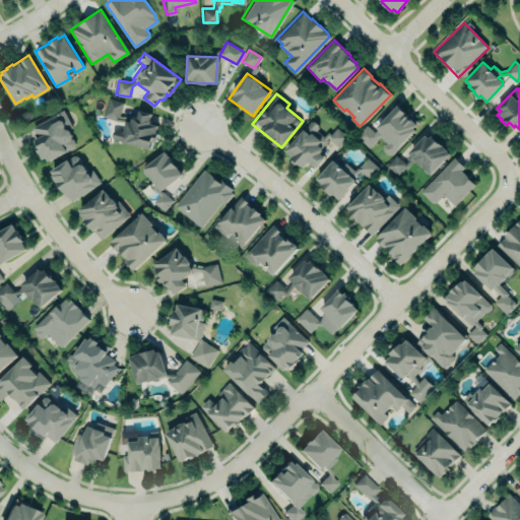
[(109,98),(123,103),(118,117),(126,118),(128,121),(130,121),(131,118),(134,116),(136,117),(138,110),(151,113),(149,120),(150,120),(149,123),(157,125),(155,132),(157,133),(155,141),(151,140),(149,148),(113,139),(111,135),(112,134),(111,133),(112,130),(113,131),(115,129),(116,129),(123,130),(124,122),(116,120),(103,116),(109,98)]
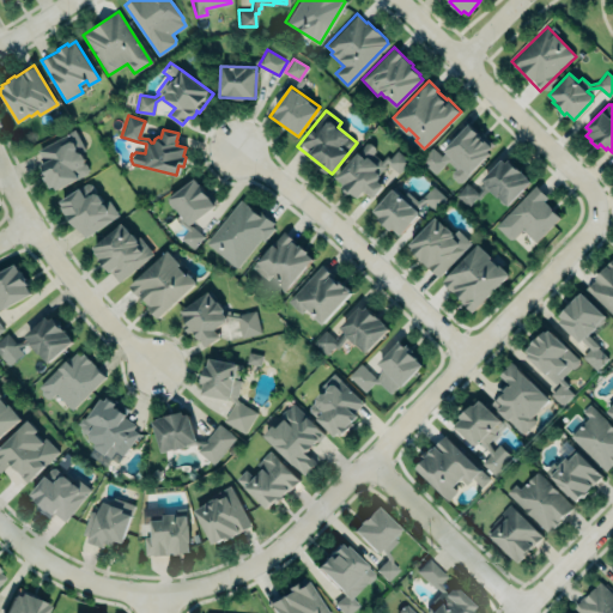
[(468,122),(491,146),(487,151),(490,153),(461,182),(457,182),(451,176),(451,173),(455,169),(449,161),(445,161),(435,174),(419,159),(431,147),(442,156),(445,152),(443,150),(468,122)]
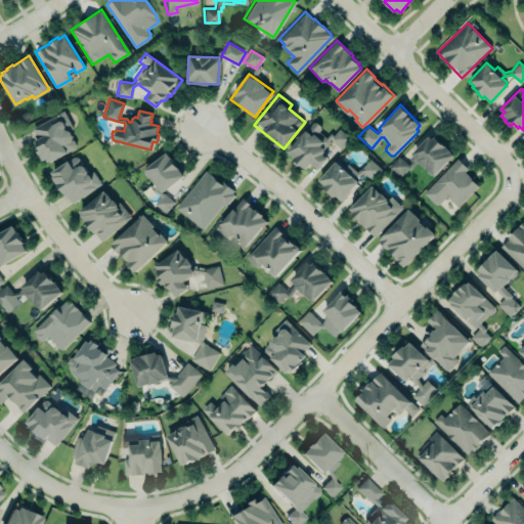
[(34,141),(43,159),(46,158),(48,161),(75,147),(75,145),(73,139),(72,138),(72,135),(70,131),(67,129),(64,128),(64,126),(63,121),(60,120),(57,115),(33,127),(39,138),(34,141)]
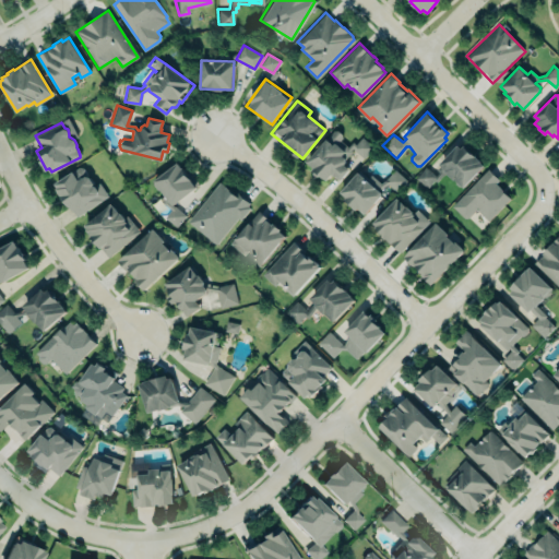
[(306,162),(326,138),(333,130),(337,130),(342,133),(342,137),(340,140),(347,146),(352,141),(355,144),(361,137),(373,146),(363,158),(352,149),(351,149),(352,150),(345,157),(345,162),(344,164),(349,168),(341,179),(334,175),(334,176),(331,174),(325,179),(324,178),(323,178),(319,175),(318,176),(314,174),(311,170),(313,167),(306,162)]
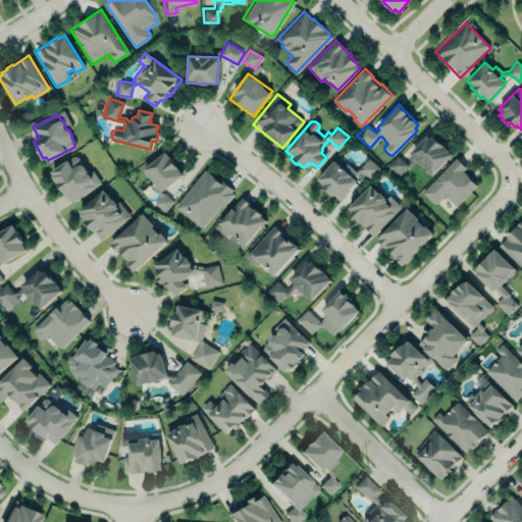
[(431,175),(452,155),(429,134),(409,154),(431,175)]
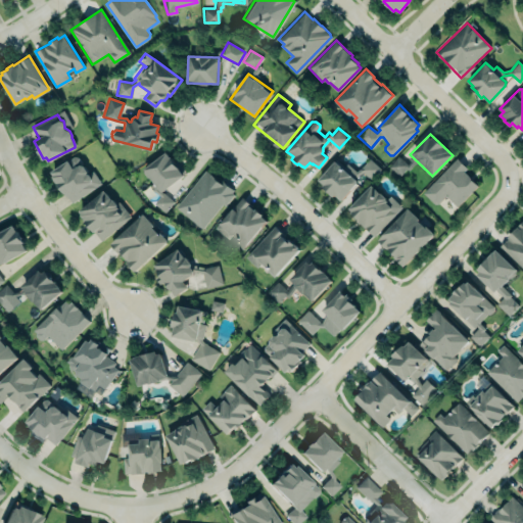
[(143,169),(165,151),(174,162),(177,160),(185,173),(183,174),(184,175),(161,192),(162,193),(162,192),(173,200),(164,210),(154,202),(159,195),(152,189),(155,184),(150,177),(146,177),(143,173),(143,169)]
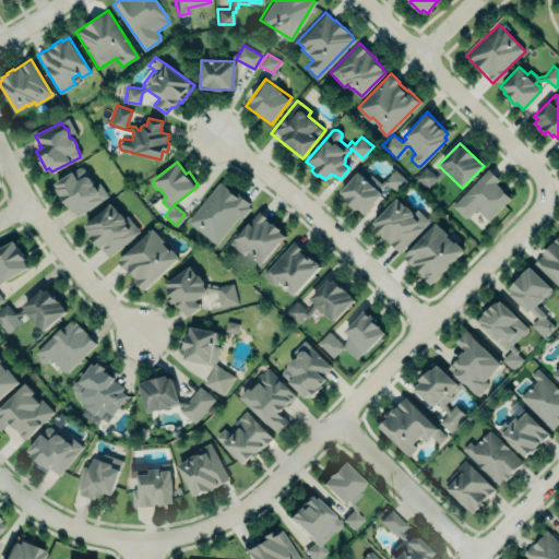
[(54,182),(79,166),(83,167),(86,173),(85,176),(88,176),(93,182),(93,185),(95,186),(99,182),(108,195),(78,216),(73,211),(72,212),(56,188),(57,187),(54,182)]
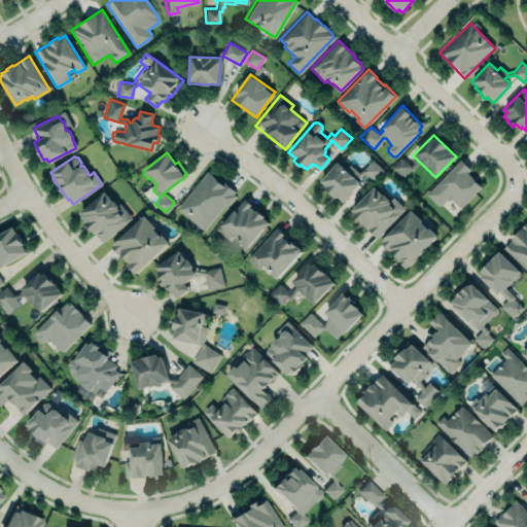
[(337,162),(320,181),(326,185),(324,187),(335,198),(338,196),(344,202),(358,184),(358,181),(356,178),(364,173),(373,181),(383,170),(372,160),(362,170),(358,172),(350,165),(346,169),(337,162)]
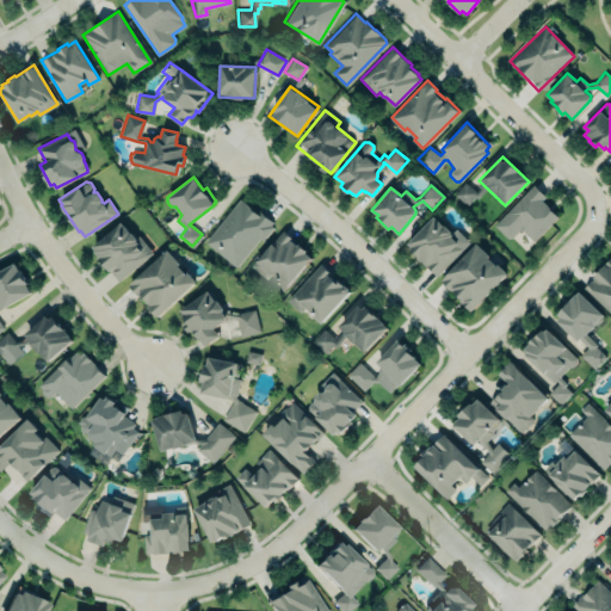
[(532,242),(557,217),(542,201),(545,197),(534,185),(493,224),(508,240),(520,229),(532,242)]
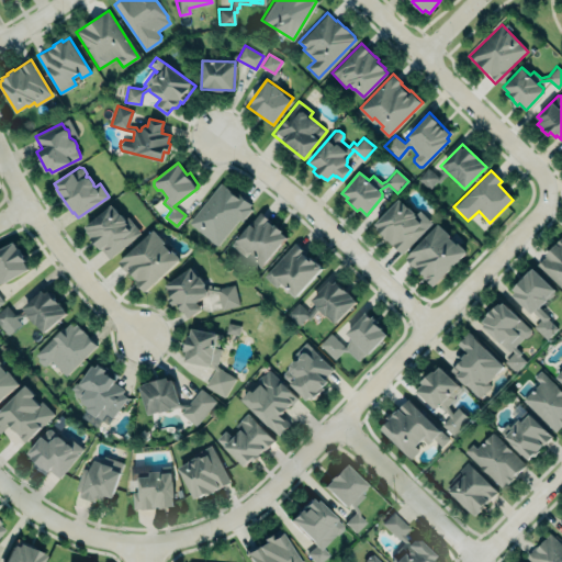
[(190,221),(218,184),(221,182),(226,187),(231,190),(231,191),(237,197),(239,194),(251,203),(249,206),(251,209),(240,221),(238,218),(216,245),(190,223),(190,221)]
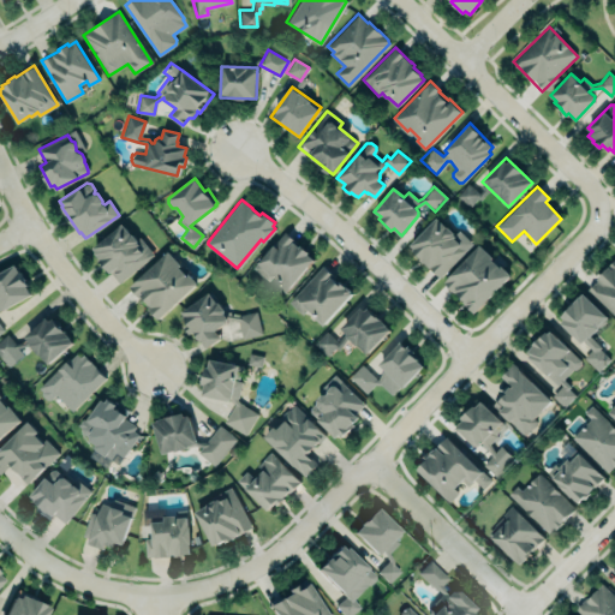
[(410,244),(436,218),(446,227),(448,226),(454,232),(454,234),(459,231),(472,243),(440,276),(424,261),(423,262),(417,256),(418,255),(413,249),(413,248),(410,244)]
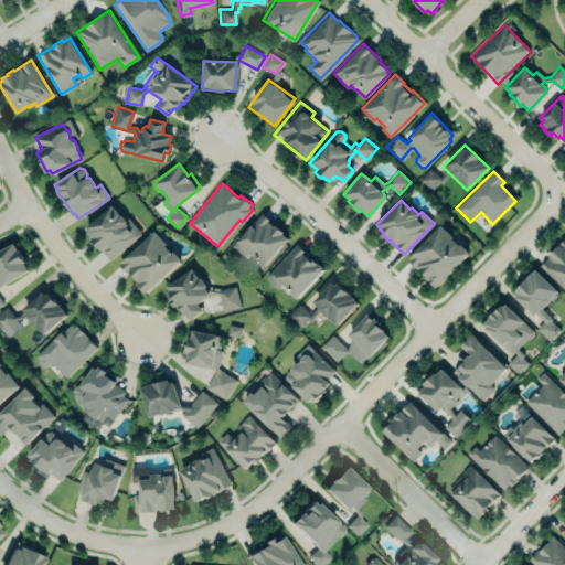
[(139,238),(118,205),(84,225),(105,259),(139,238)]
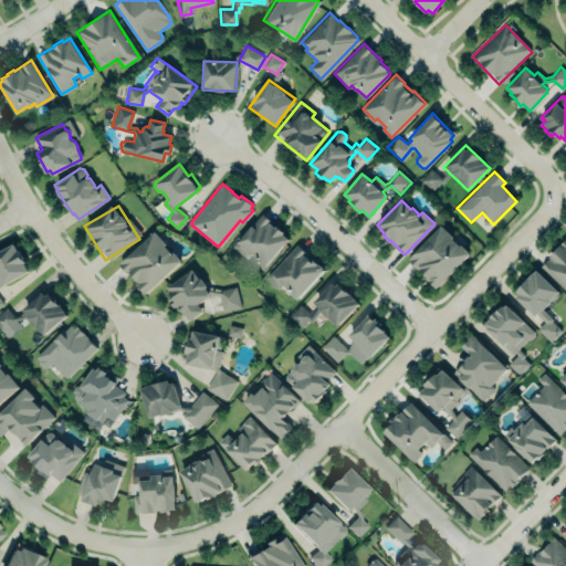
[(247,260),(248,258),(263,270),(289,237),(260,213),(232,248),(247,260)]
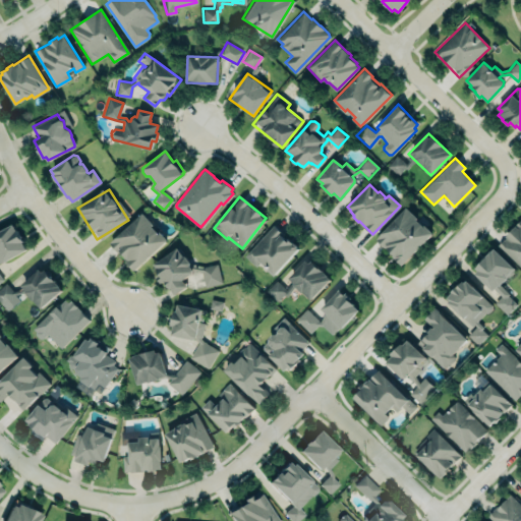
[(402,265),(432,232),(424,225),(423,226),(417,220),(418,219),(406,207),(375,238),(385,248),(387,246),(392,251),(390,252),(402,265)]
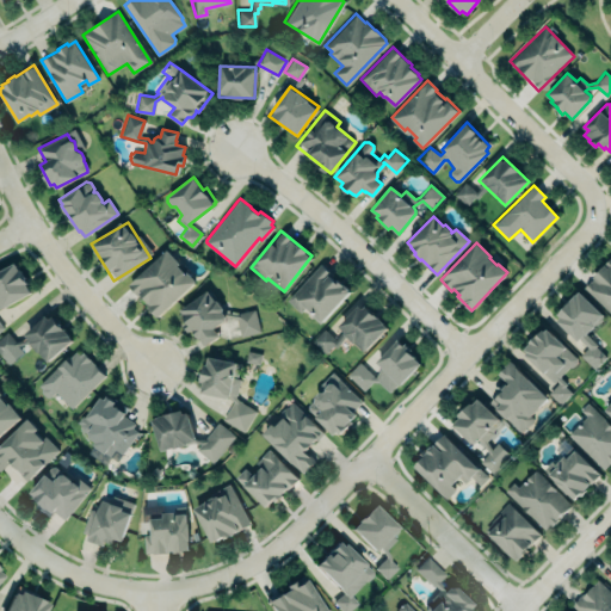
[(158,318),(196,282),(166,250),(128,285),(158,318)]
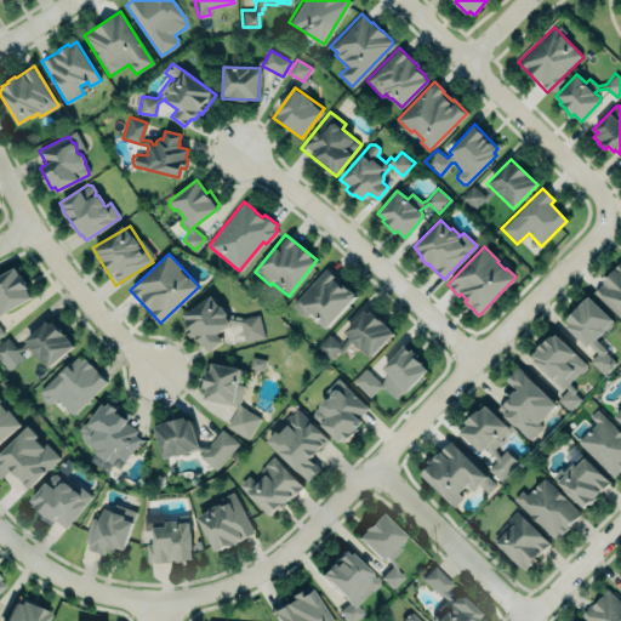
[(620,262),(620,318),(593,290),(620,262)]
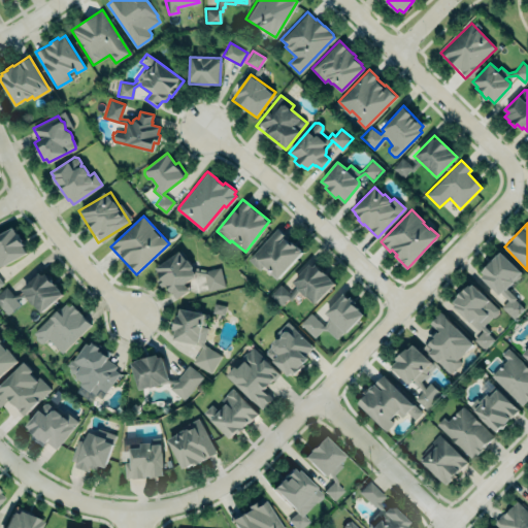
[(12,227),(0,233),(0,285),(3,283),(0,278),(0,265),(1,265),(2,266),(27,253),(23,245),(24,244),(18,232),(17,233),(12,227)]
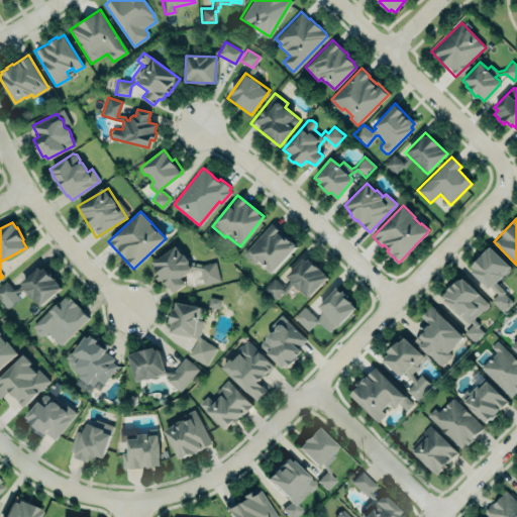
[(244,250),(271,223),(296,245),(272,274),(260,261),(251,265),(241,254),(244,250)]
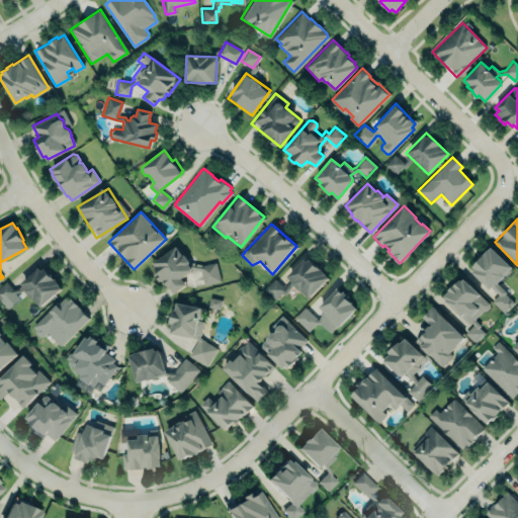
[(176,246),(181,254),(184,254),(188,261),(188,264),(191,267),(190,271),(180,278),(185,284),(174,292),(169,286),(168,286),(163,279),(160,281),(155,275),(155,270),(157,269),(152,262),(176,246)]
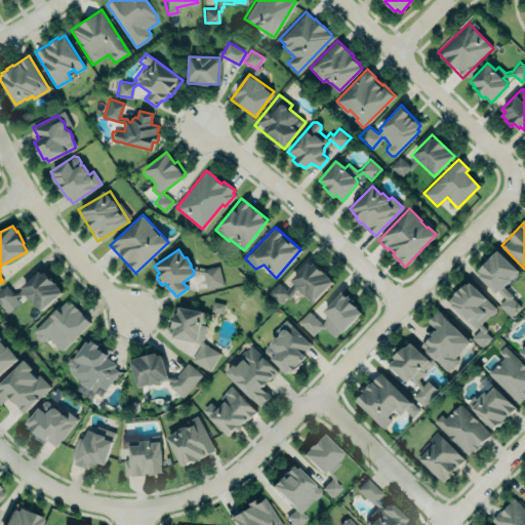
[(506,298),(498,305),(511,317),(519,309),(519,306),(512,297),(513,296),(503,287),(512,279),(511,278),(514,277),(517,274),(517,272),(518,270),(497,250),(494,253),(494,252),(486,261),(479,270),(481,272),(478,275),(496,293),(498,291),(506,298)]
